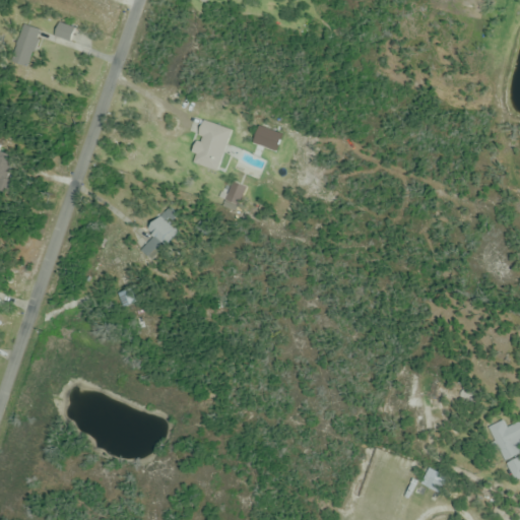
[(74,30),(60,23),(54,36),(69,43),(74,30)]
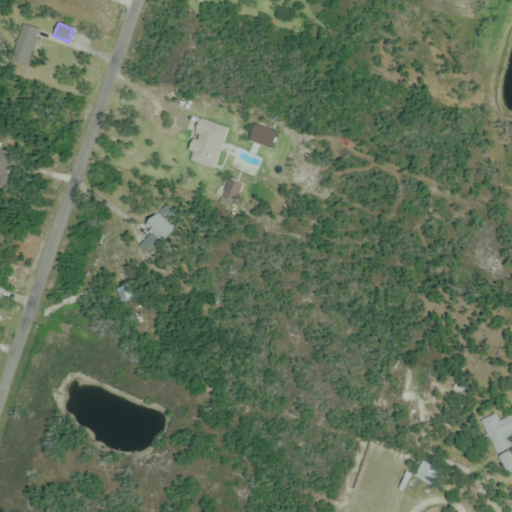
[(19,33),(12,63),(31,67),(38,38),(19,33)]
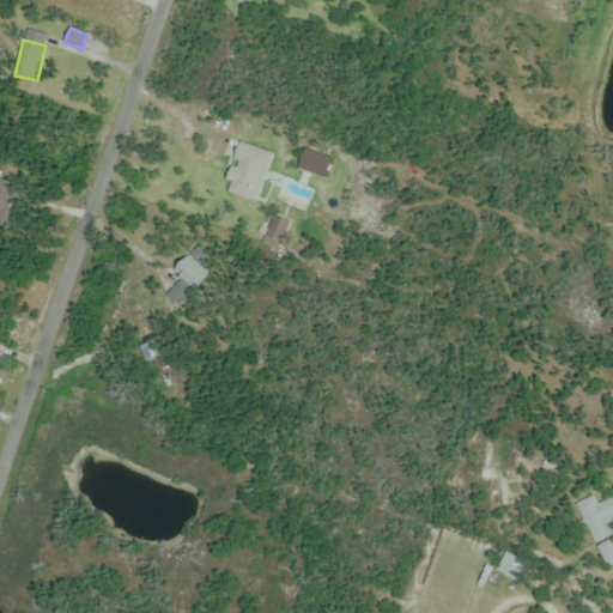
[(0,216),(13,214),(6,177),(0,177),(0,216)]
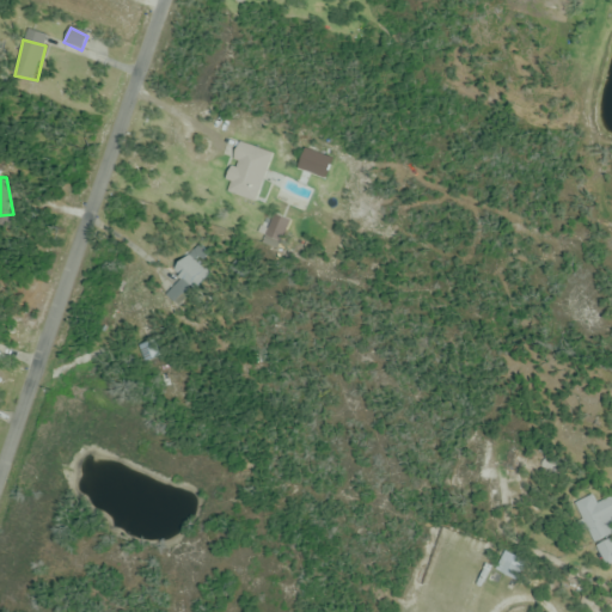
[(177,257),(181,283),(209,280),(206,254),(177,257)]
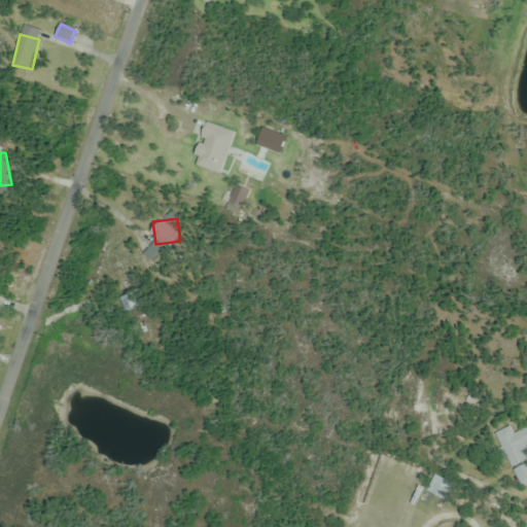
[(120,300),(128,313),(140,306),(133,293),(120,300)]
